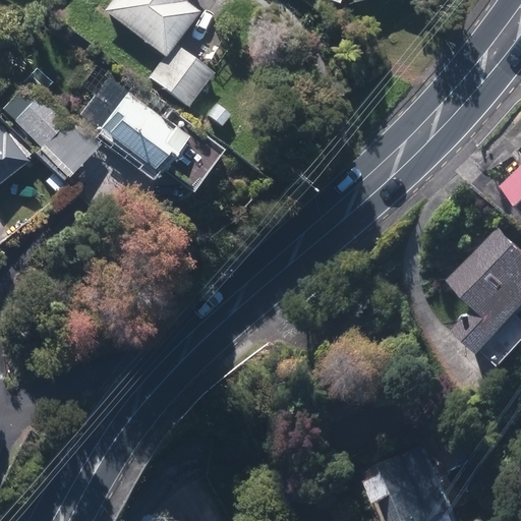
[(184,2),(185,0),(112,0),(104,11),(167,58),(178,42),(199,13),(184,2)]
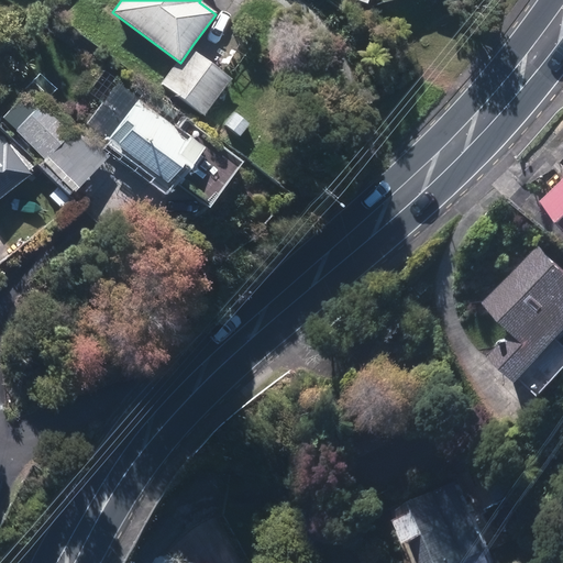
[(234,75),(192,45),(180,63),(163,86),(205,116),(234,75)]
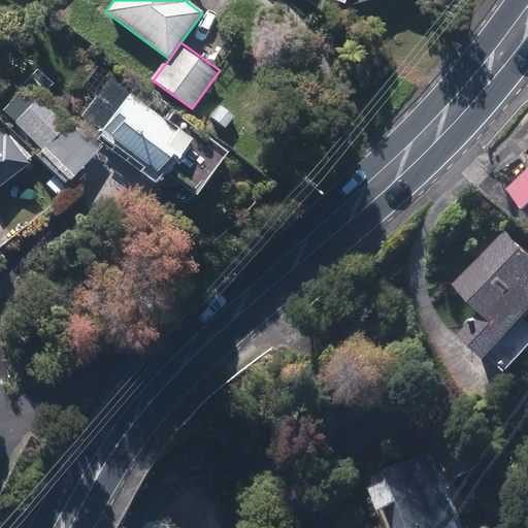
[(97,66),(84,86),(98,96),(81,121),(165,180),(196,137),(97,66)]
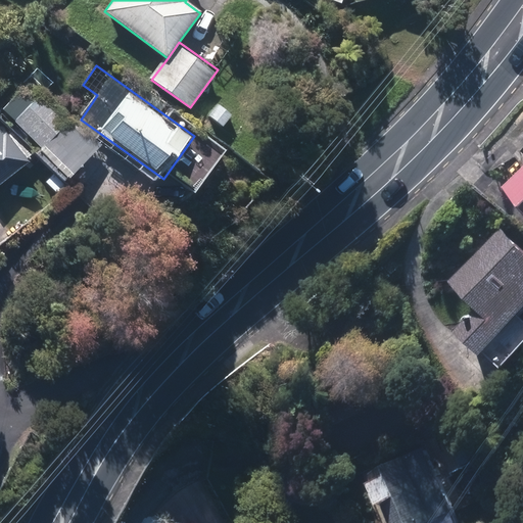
[(20,92),(2,109),(69,179),(101,149),(48,93),(35,106),(20,92)]
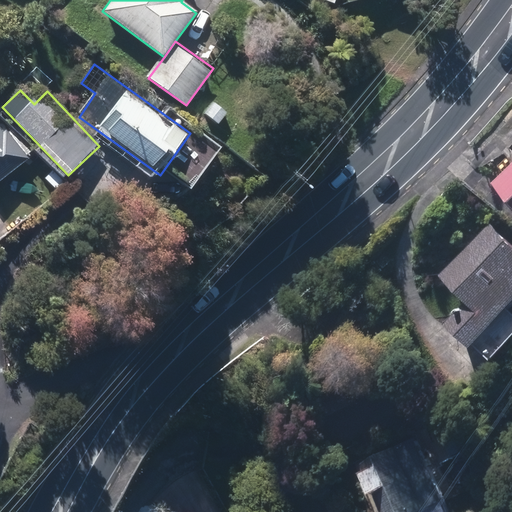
[(483,345),(511,313),(511,235),(496,221),(451,272),(479,297),(457,322),(483,345)]
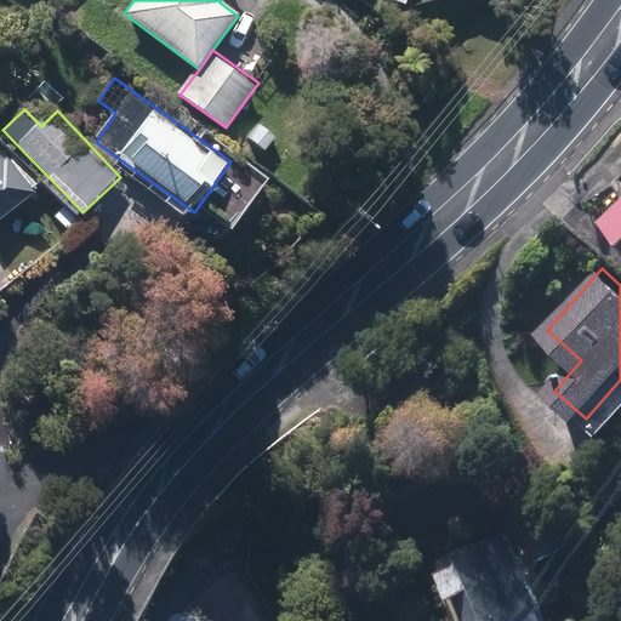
[(553,620),(506,530),(472,547),(477,557),(450,570),(465,598),(489,586),(506,620),(553,620)]
